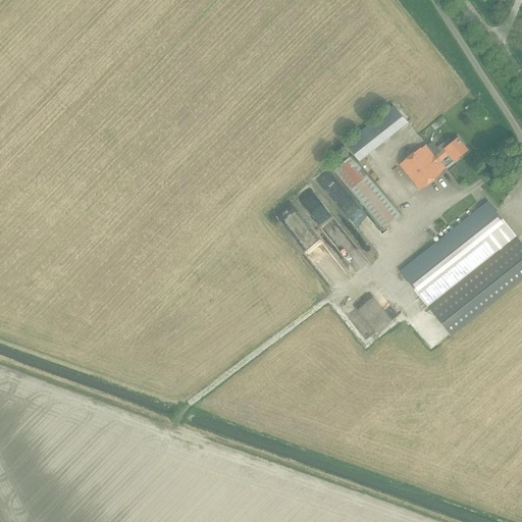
[(394,107),(346,145),(360,162),(407,124),(394,107)]
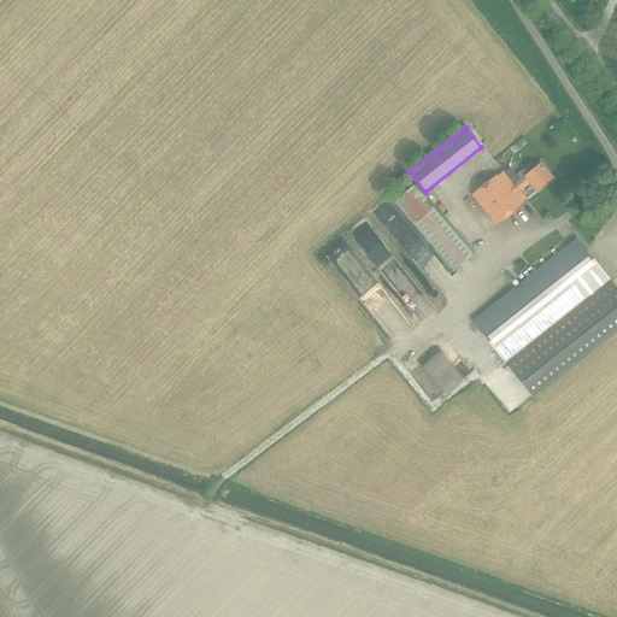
[(497,175),(472,195),(474,195),(497,224),(497,225),(521,205),(521,204),(528,199),(522,192),(530,184),(536,192),(544,186),(552,178),(540,163),(536,166),(533,169),(529,164),(522,171),(526,176),(515,184),(504,171),(498,176),(497,175)]
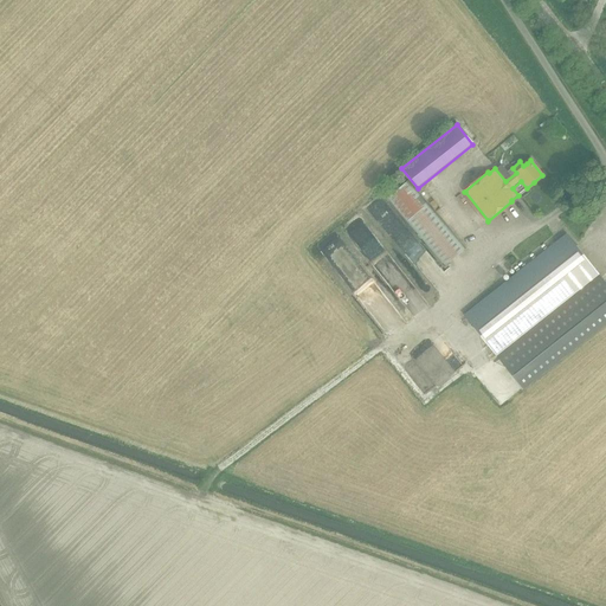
[(410,181),(387,200),(443,269),(466,250),(410,181)]
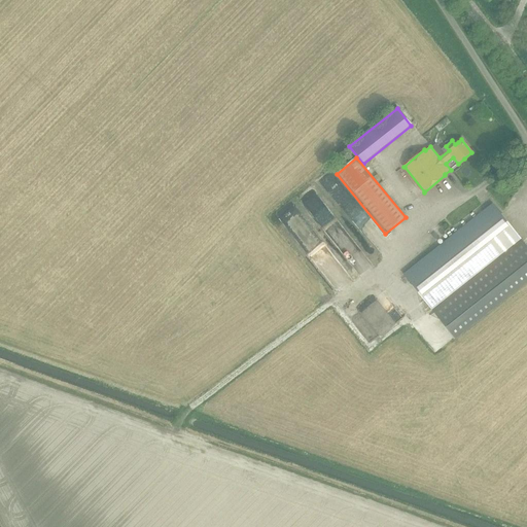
[(317,191),(314,202),(330,208),(335,199),(317,191)]
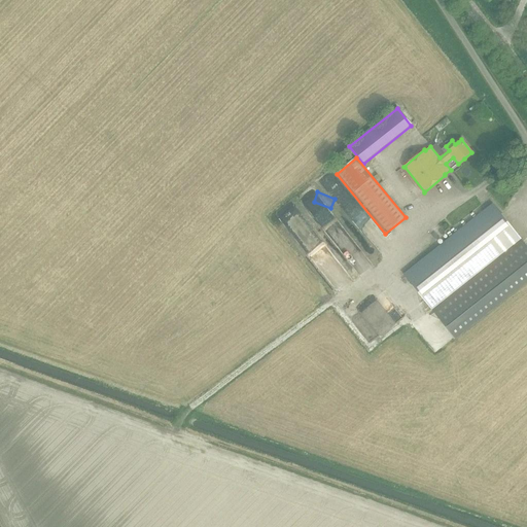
[(286,209),(300,229),(308,223),(306,219),(314,214),(303,198),(286,209)]
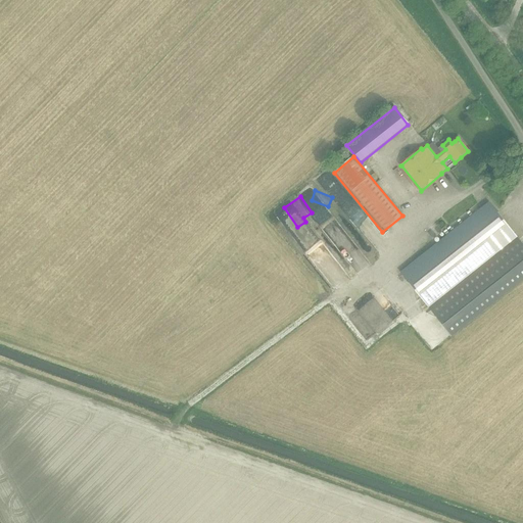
[(450,335),(522,277),(522,244),(489,202),(400,273),(450,335)]
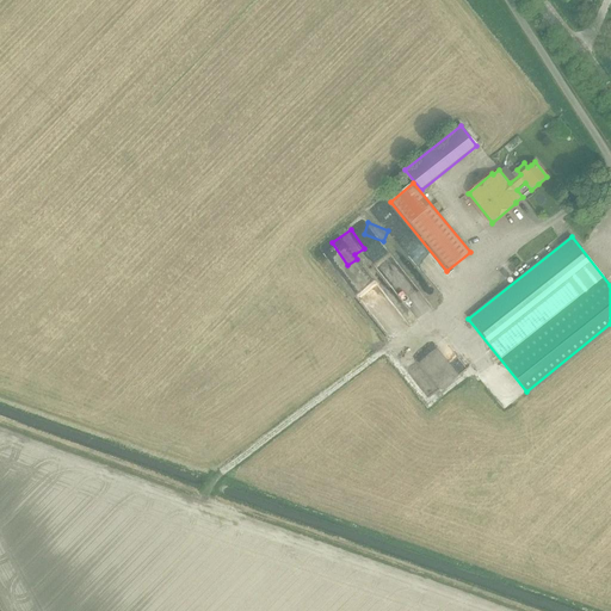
[(424,307),(438,296),(405,253),(390,264),(424,307)]
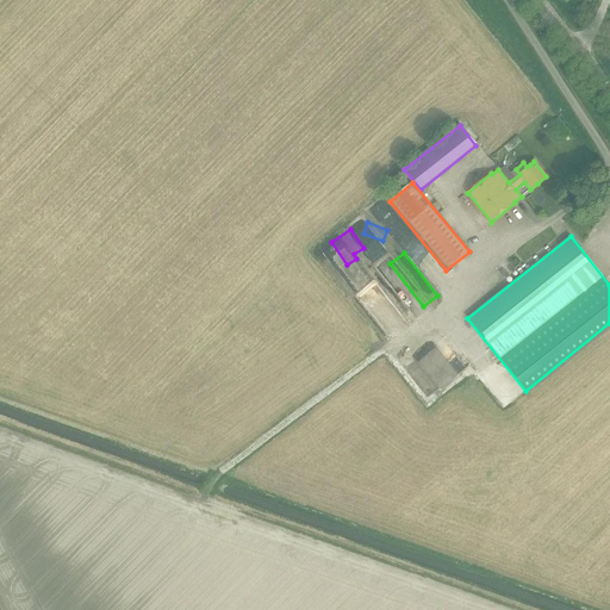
[(396,315),(391,318),(397,325),(402,322),(396,315)]
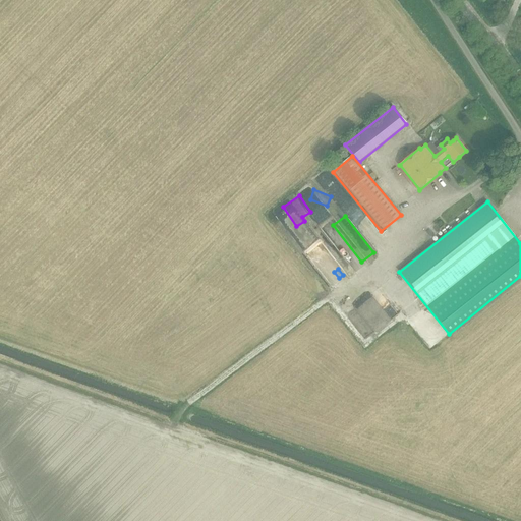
[(392,293),(387,297),(379,289),(365,300),(387,324),(406,307),(392,293)]
